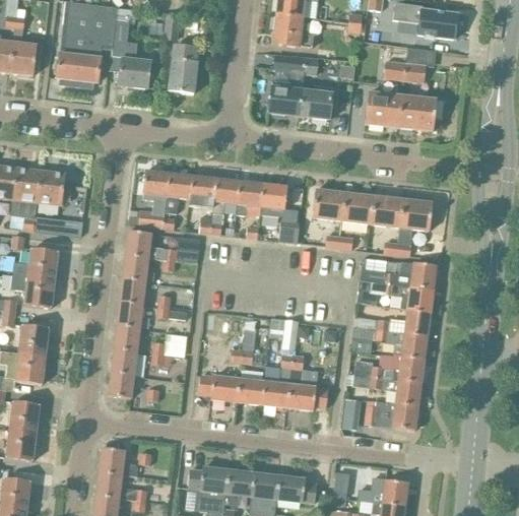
[(6,26),(15,27),(18,8),(17,8),(18,0),(7,0),(5,15),(7,15),(6,26)]
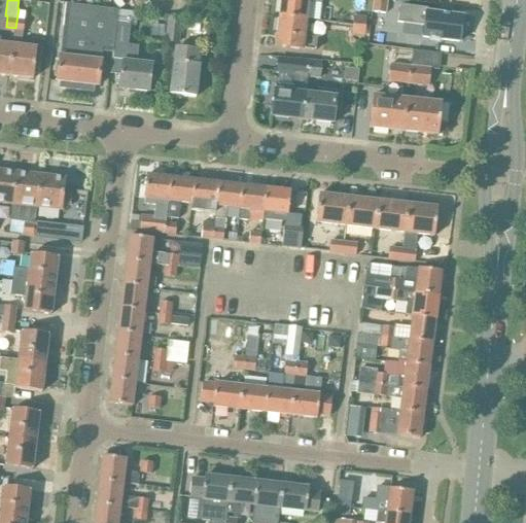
[(282,0),(280,13),(308,16),(310,0),(316,0),(323,1),(323,0),(282,0)]
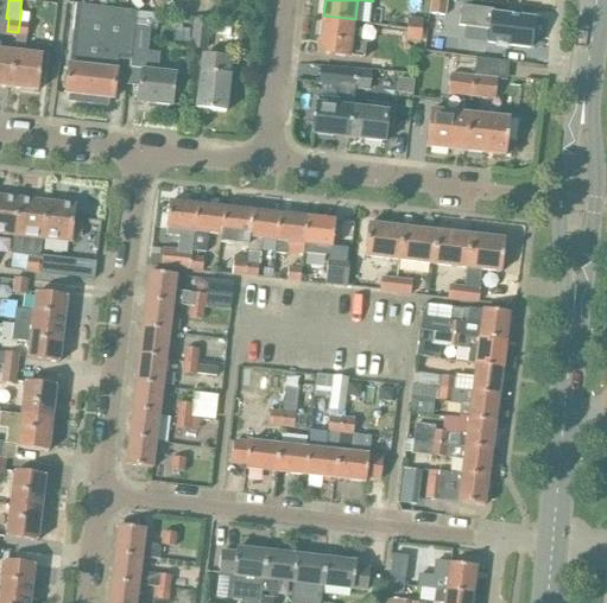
[(432,0),(431,12),(447,14),(448,0),(432,0)]
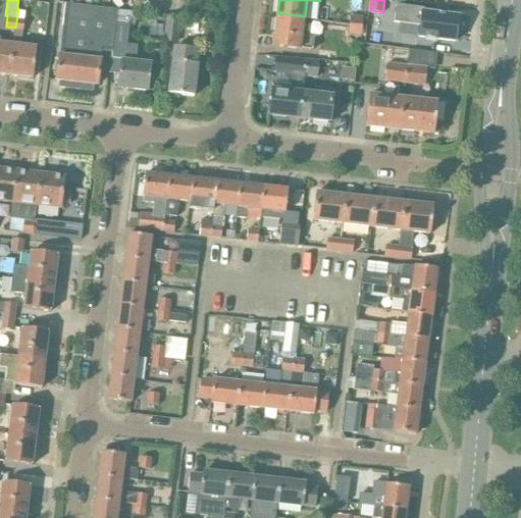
[(101,47),(111,48),(115,21),(116,7),(66,1),(57,78),(61,79),(60,85),(93,89),(94,83),(98,83),(101,57),(100,57),(101,47)]
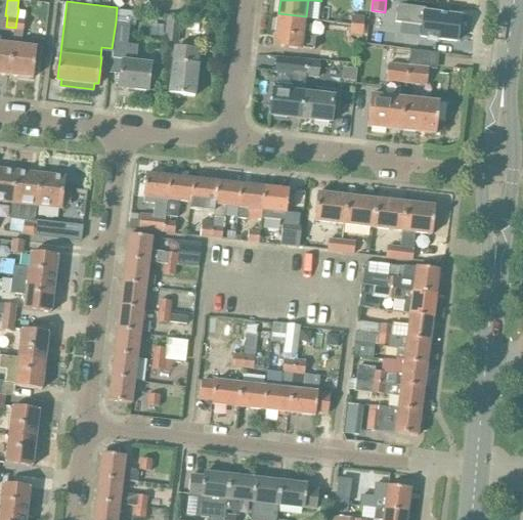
[(422,34),(438,36),(458,39),(462,13),(425,9),(426,5),(399,1),(397,19),(423,24),(422,34)]
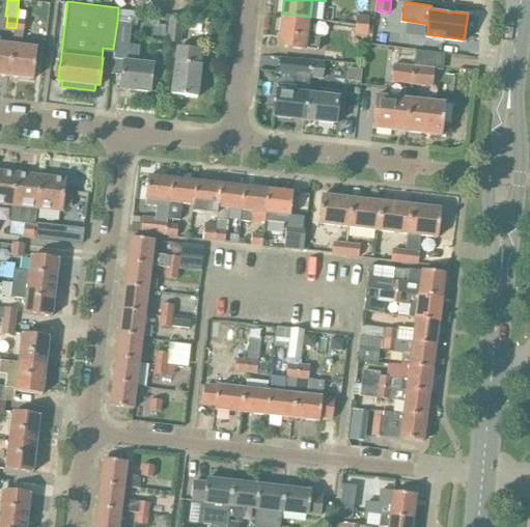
[(16,28),(14,43),(10,74),(34,77),(38,46),(23,44),(27,9),(19,8),(16,28)]
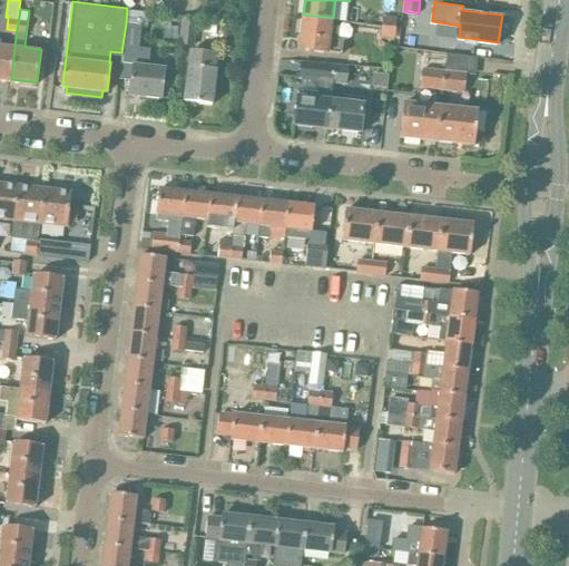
[(300,47),(322,50),(330,51),(330,50),(344,52),(345,39),(331,37),(333,18),(303,15),(300,47)]
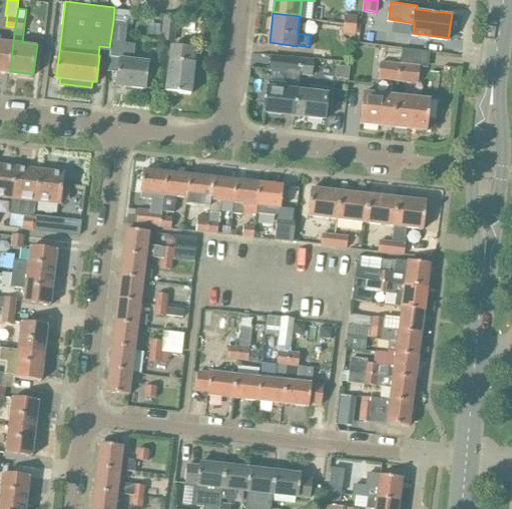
[(362,16),(358,16),(358,15),(346,13),(345,23),(361,25),(362,16)]
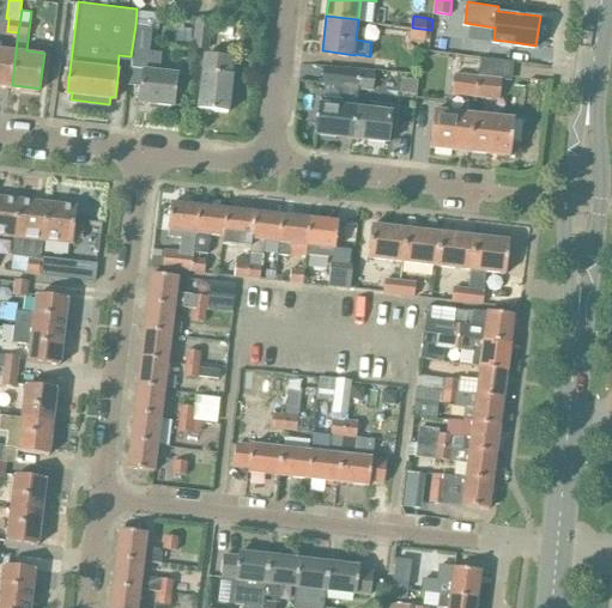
[(212,18),(198,17),(194,44),(210,46),(212,18)]
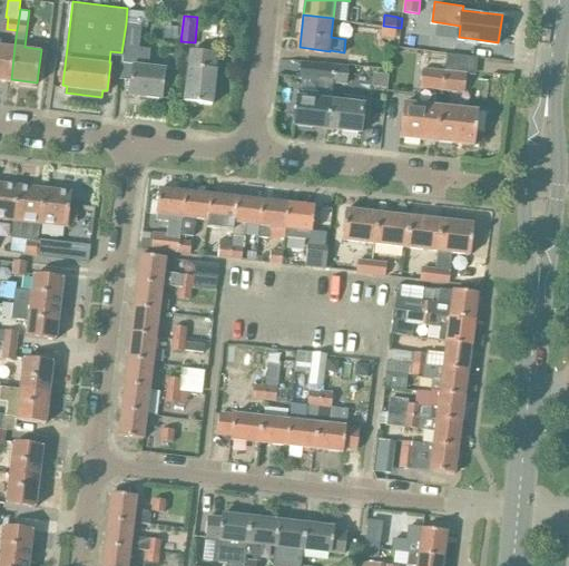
[(402,18),(401,28),(400,37),(399,45),(414,47),(418,20),(402,18)]
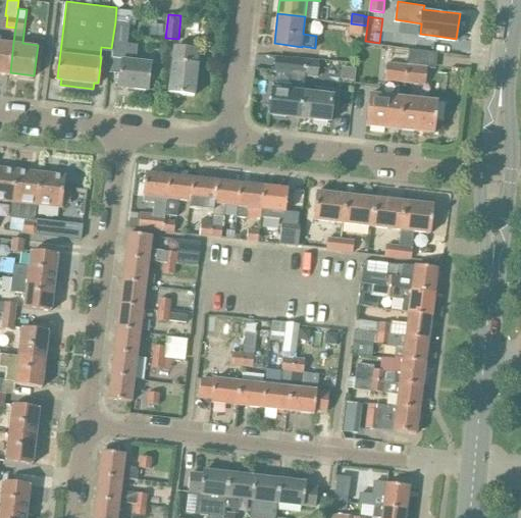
[(115,21),(111,48),(110,50),(125,51),(125,58),(121,58),(118,85),(149,89),(152,62),(136,60),(138,44),(127,43),(129,22),(115,21)]
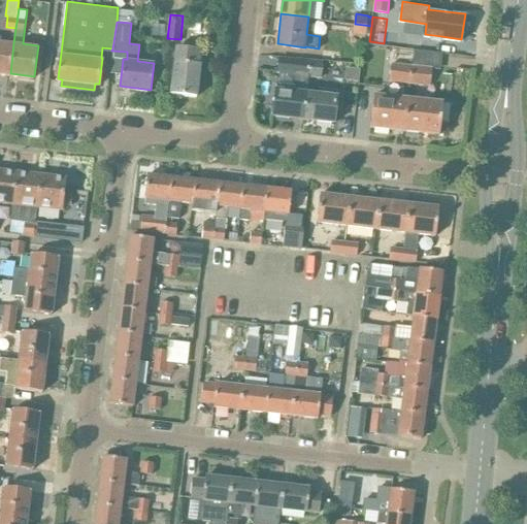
[(366,34),(366,33),(370,34),(371,26),(355,24),(354,32),(366,34)]
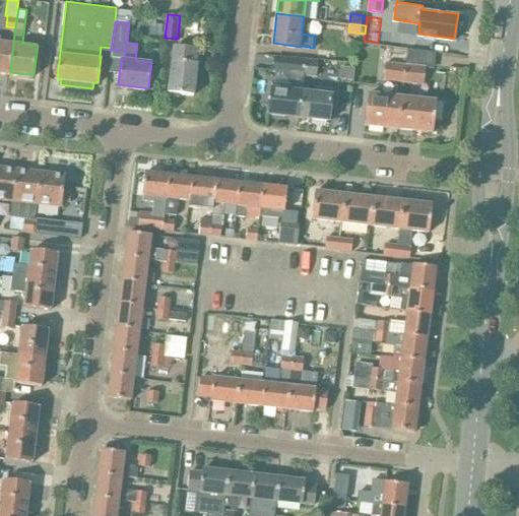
[(0,70),(10,72),(13,42),(0,40),(0,70)]
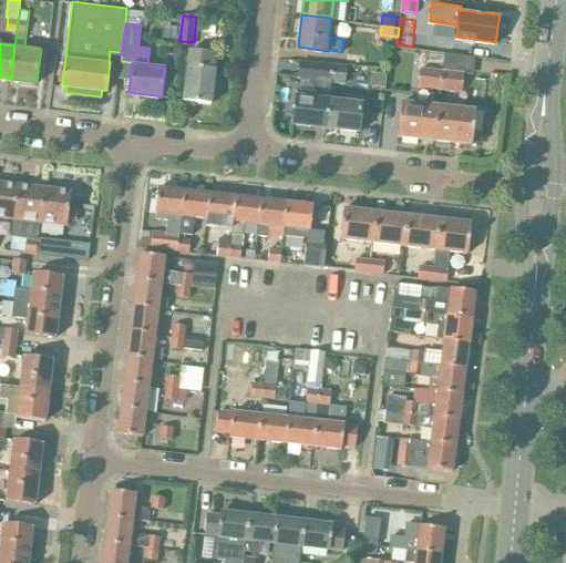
[(188,64),(186,77),(184,99),(212,102),(216,67),(202,65),(203,50),(192,49),(189,64),(188,64)]
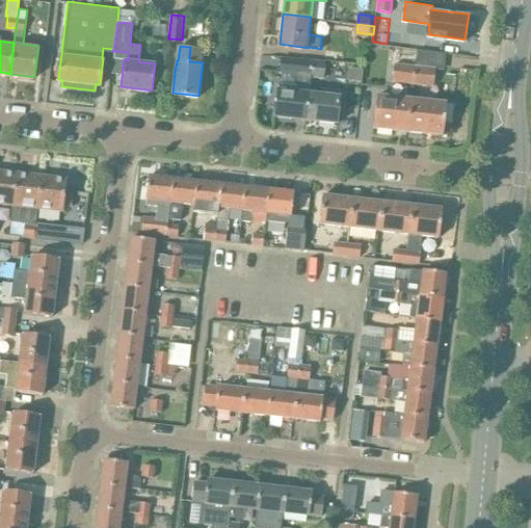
[(275,115),(307,119),(310,91),(312,75),(314,59),(300,57),(300,59),(282,57),(281,70),(299,72),(298,84),(280,82),(275,115)]
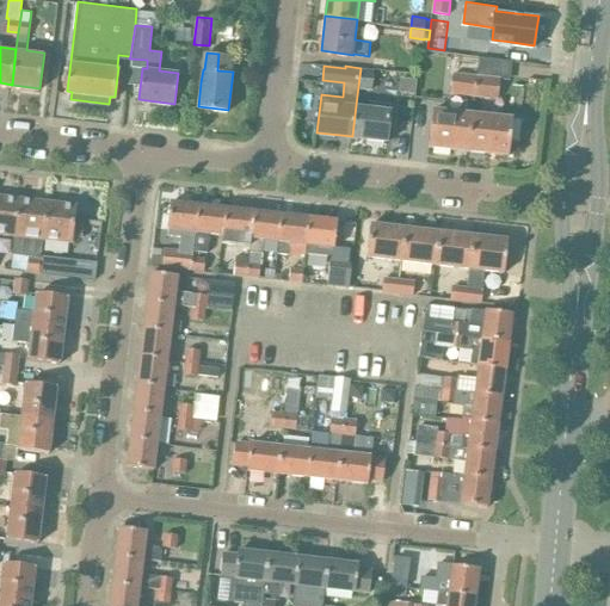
[(361,68),(358,86),(373,87),(374,69),(361,68)]
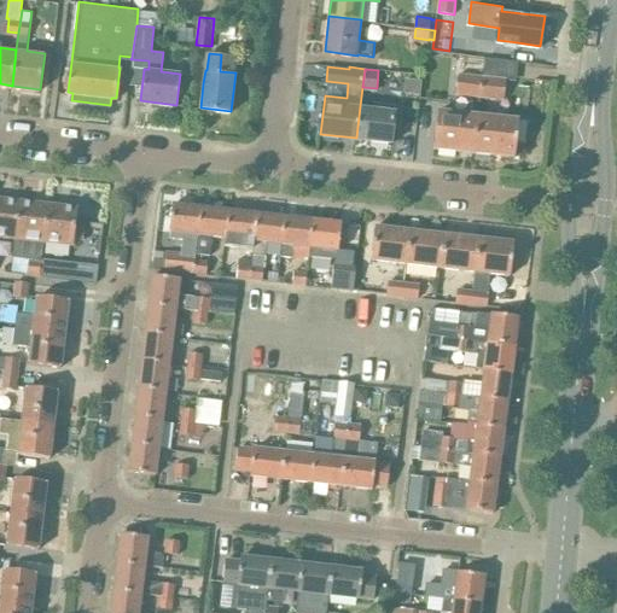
[(457,92),(481,95),(483,75),(459,73),(457,92)]
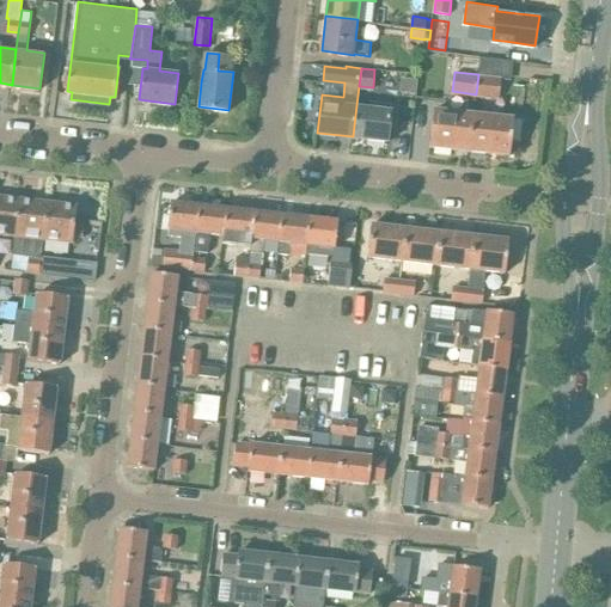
[(502,78),(478,74),(476,94),(500,97),(502,78)]
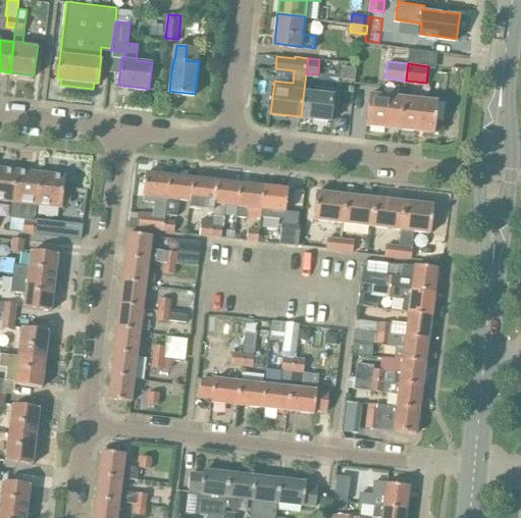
[(304,90),(301,116),(330,119),(334,88),(316,86),(315,91),(304,90)]
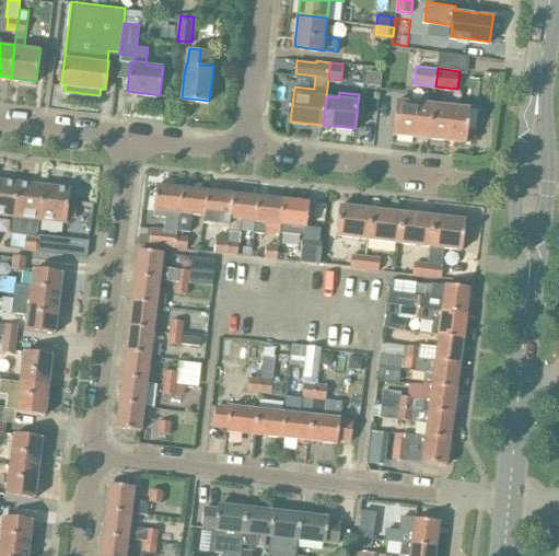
[(394,132),(430,137),(434,103),(397,100),(394,132)]
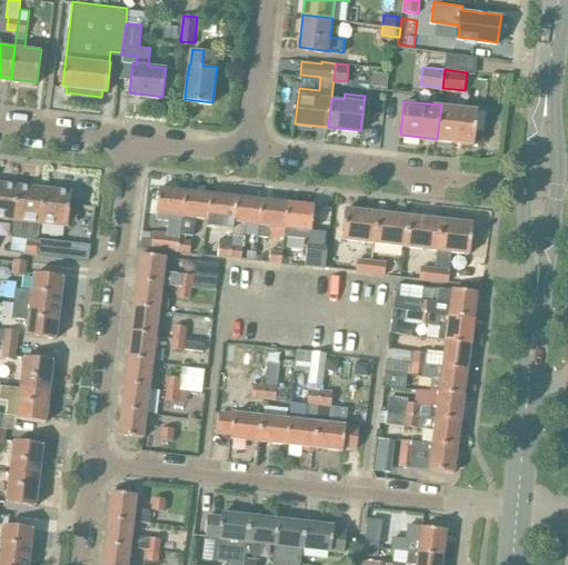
[(441,105),(437,139),(474,144),(476,129),(484,130),(486,111),(478,110),(478,109),(441,105)]
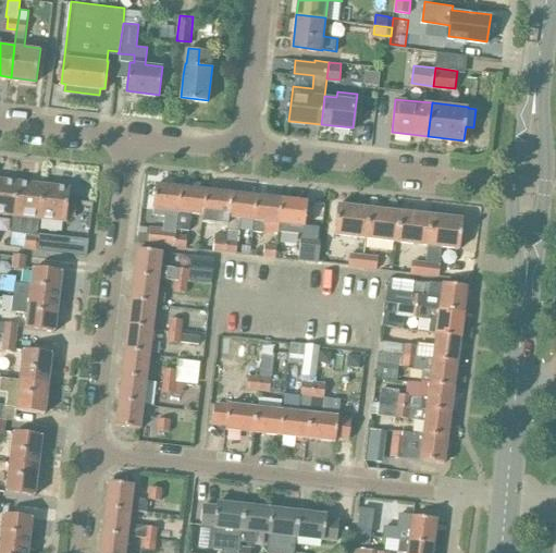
[(0,211),(14,213),(17,180),(0,176),(0,211)]
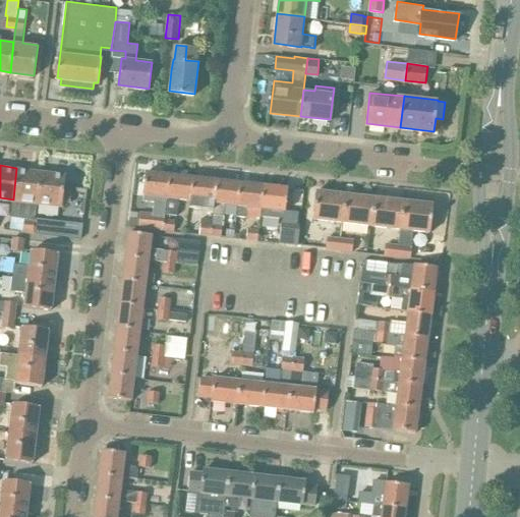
[(13,199),(38,203),(42,171),(16,168),(13,199)]
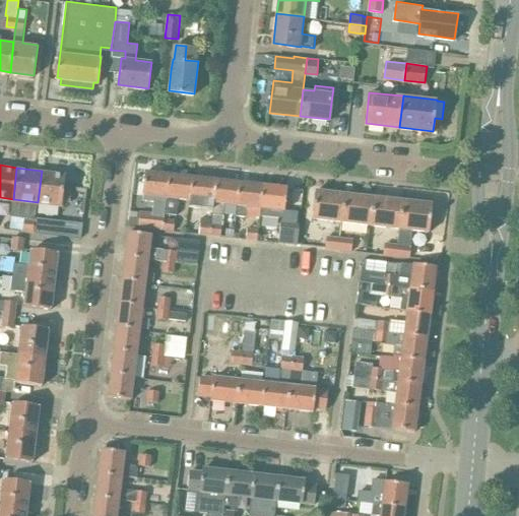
[(165,217),(165,212),(170,173),(145,170),(143,199),(153,200),(152,211),(140,210),(138,226),(164,229),(165,217)]
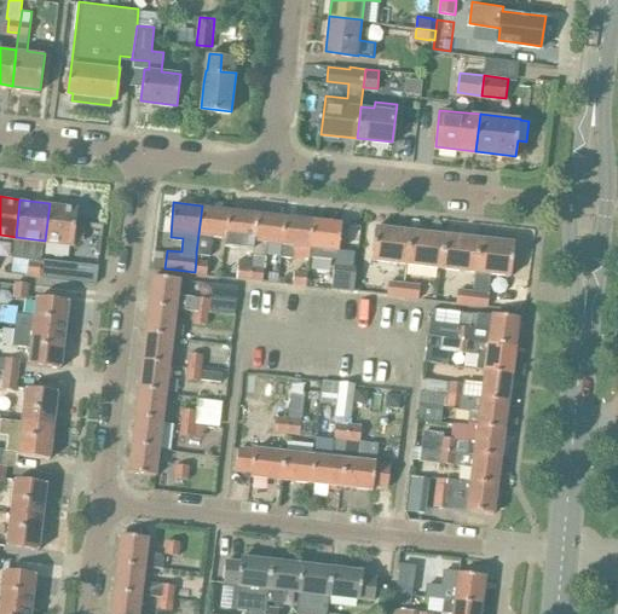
[(79,206),(50,203),(45,241),(74,243),(79,206)]
